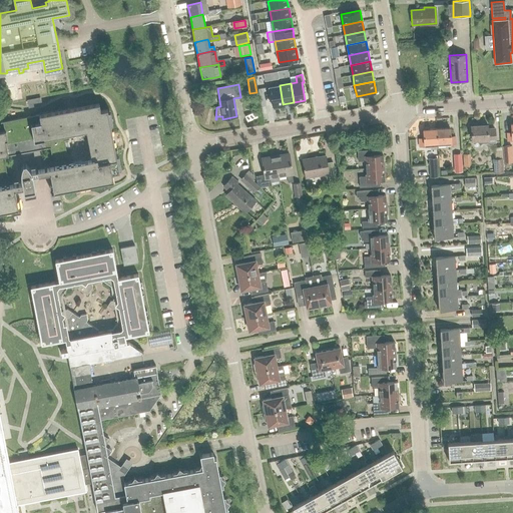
[(269,87),(272,106),(283,104),(280,85),(269,87)]
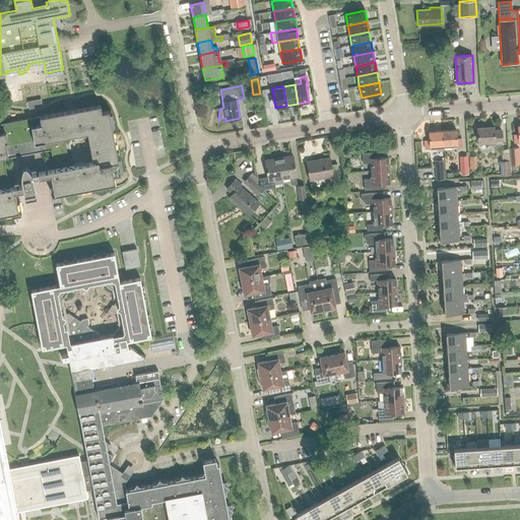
[(115,181),(114,175),(121,173),(109,110),(102,112),(101,105),(41,116),(47,150),(51,149),(54,168),(50,169),(51,174),(53,183),(50,184),(52,193),(52,194),(115,182),(115,181)]
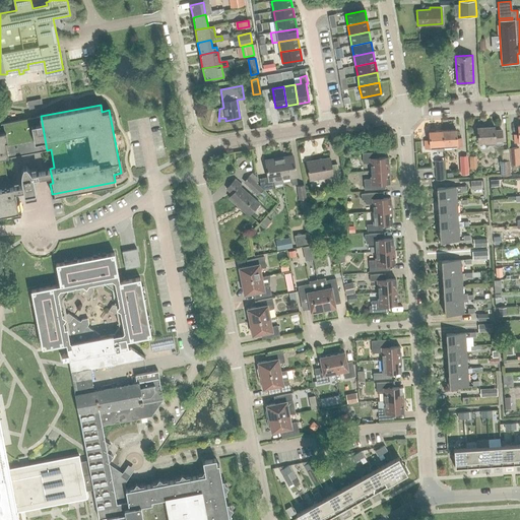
[(47,150),(41,116),(0,123),(1,124),(3,124),(5,132),(9,157),(34,153),(37,172),(31,173),(30,172),(29,169),(27,167),(25,166),(23,166),(22,168),(21,171),(20,175),(21,179),(22,184),(14,186),(15,191),(23,189),(24,194),(36,192),(33,178),(51,174),(50,169),(43,171),(40,152),(47,150)]
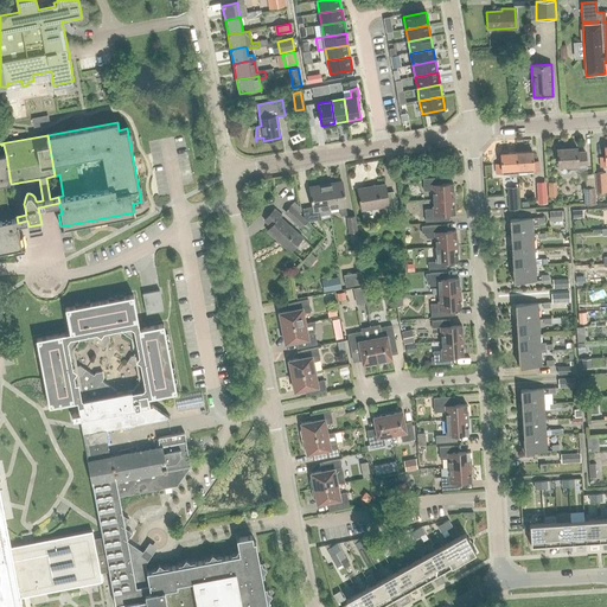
[(581,171),(582,170),(586,170),(585,153),(577,153),(576,148),(557,151),(558,167),(560,166),(560,171),(562,173),(567,173),(569,171),(569,166),(576,166),(576,170),(579,172),(581,171)]
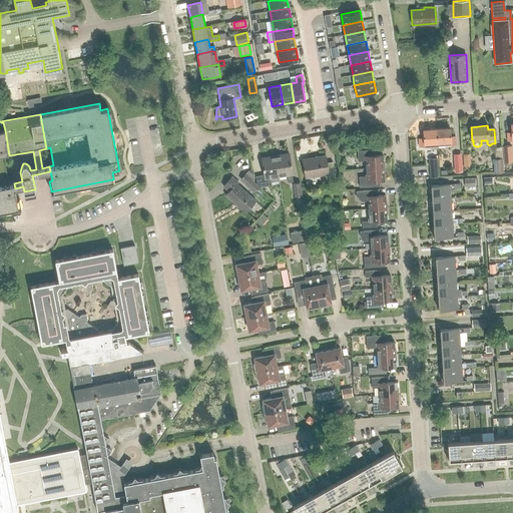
[(436,129),(437,147),(451,146),(451,145),(456,145),(455,137),(450,138),(450,128),(436,129)]
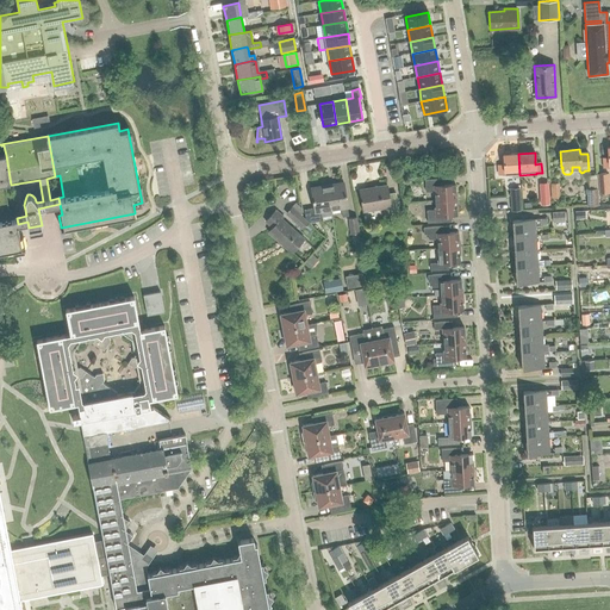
[(520,175),(518,154),(503,155),(503,166),(498,167),(498,176),(520,175)]
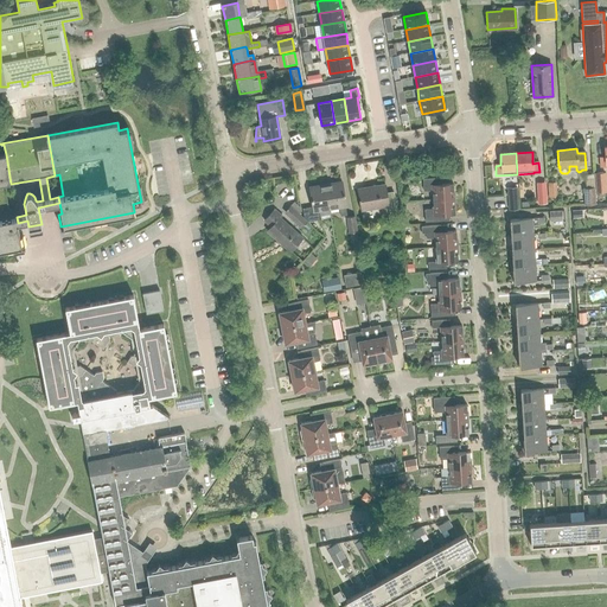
[(10,218),(5,185),(11,184),(6,154),(0,155),(0,249),(25,244),(25,243),(23,232),(19,234),(18,223),(17,217),(10,218)]
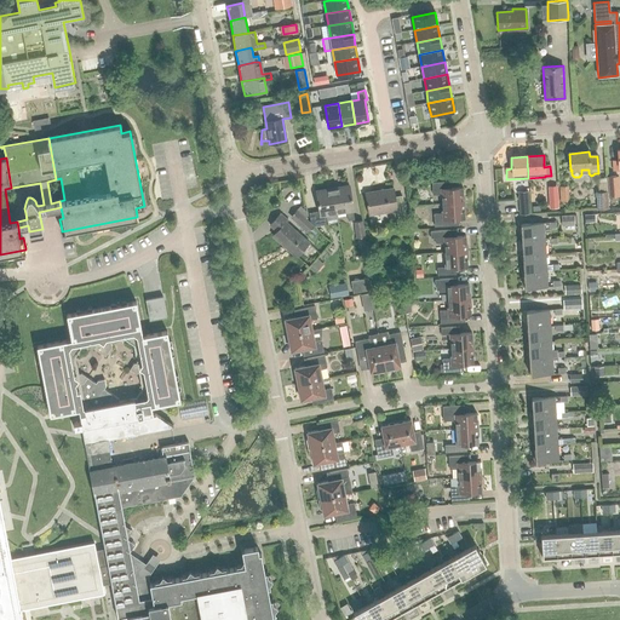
[(619,176),(607,177),(608,196),(619,196),(619,176)]
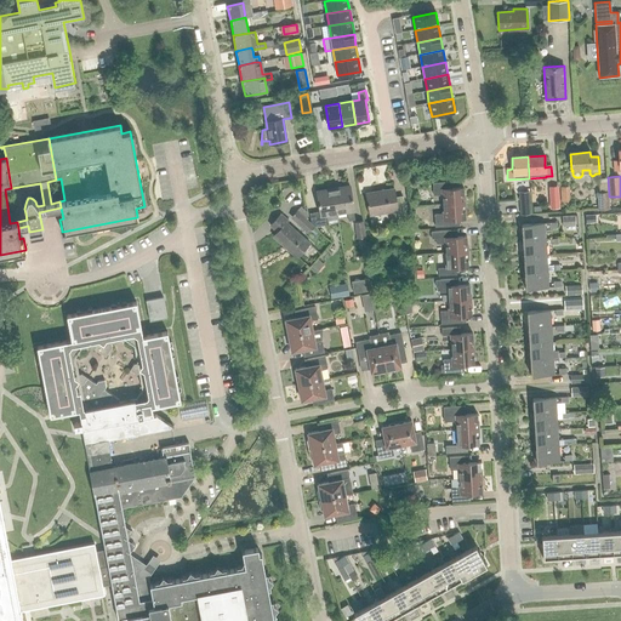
[(443,205),(446,204),(465,203),(463,188),(449,189),(448,182),(433,183),(433,195),(443,195),(443,205)]
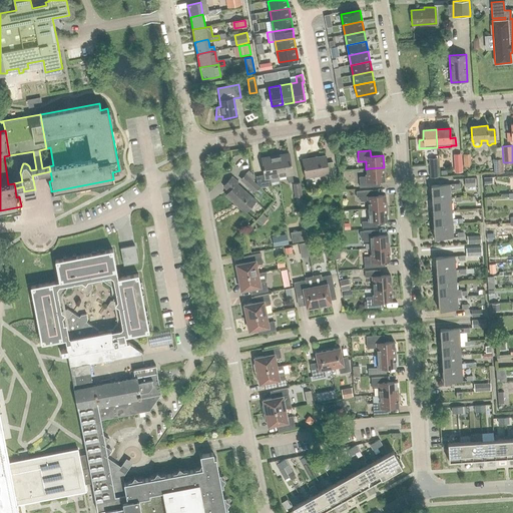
[(471,166),(470,153),(462,153),(463,166),(471,166)]
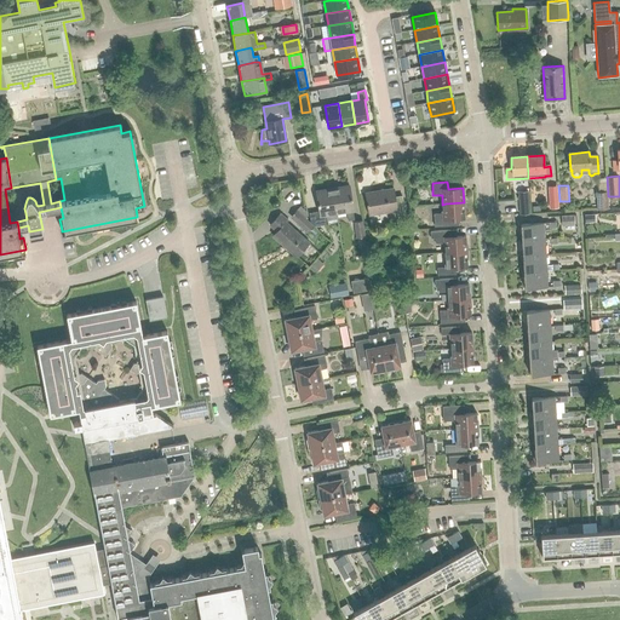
[(349,187),(333,189),(337,213),(346,212),(348,220),(354,220),(352,211),(354,211),(349,187)]
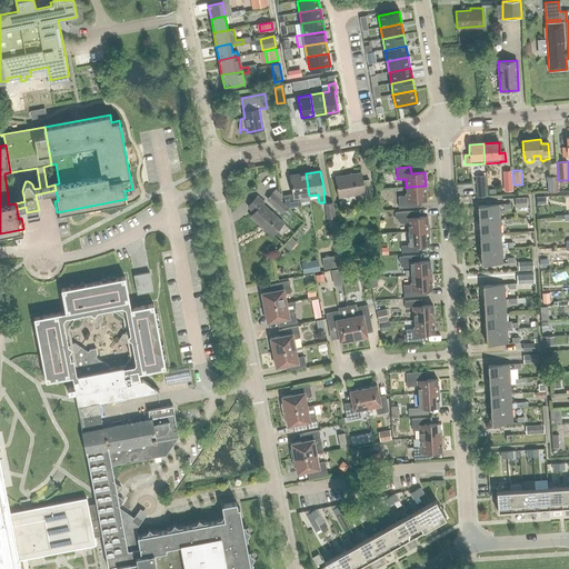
[(361,171),(335,177),(338,198),(365,193),(366,200),(372,199),(369,179),(362,180),(361,171)]
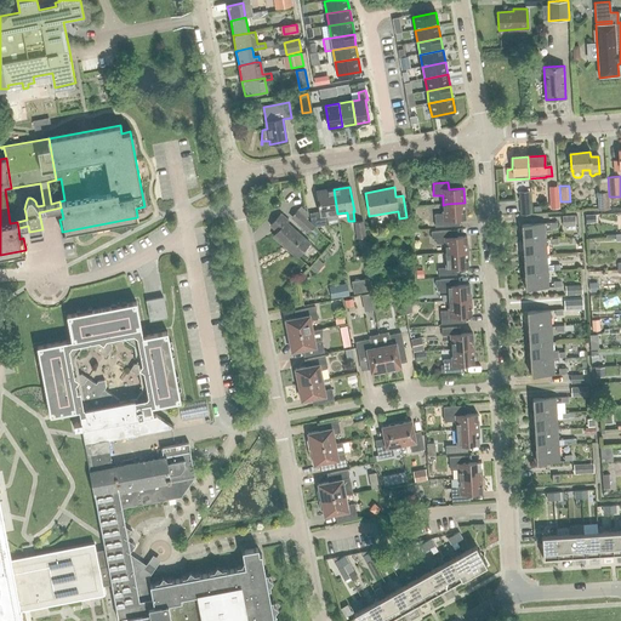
[(337,214),(334,189),(317,193),(319,212),(309,214),(312,222),(317,227),(328,226),(326,223),(339,221),(337,214)]
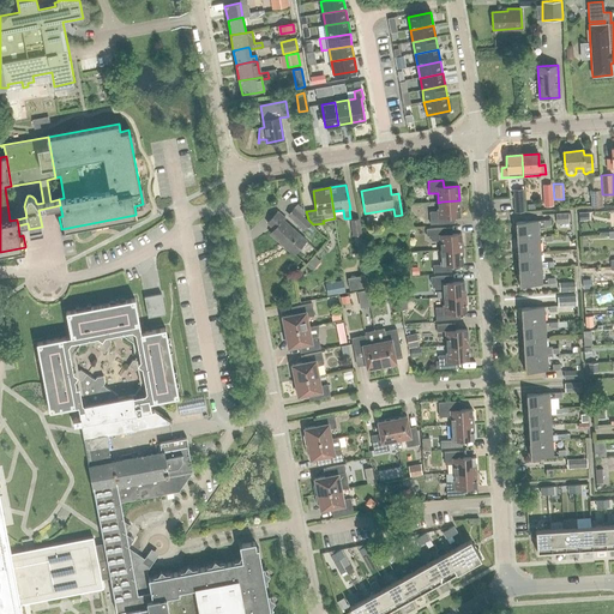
[(515,208),(524,206),(523,190),(513,190),(515,208)]
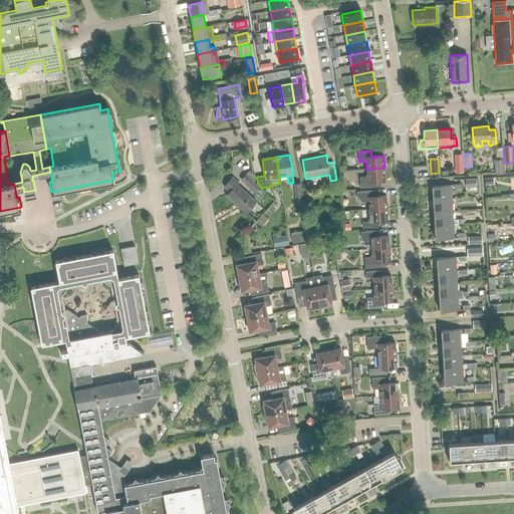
[(463,160),(455,161),(456,173),(463,173),(463,160)]
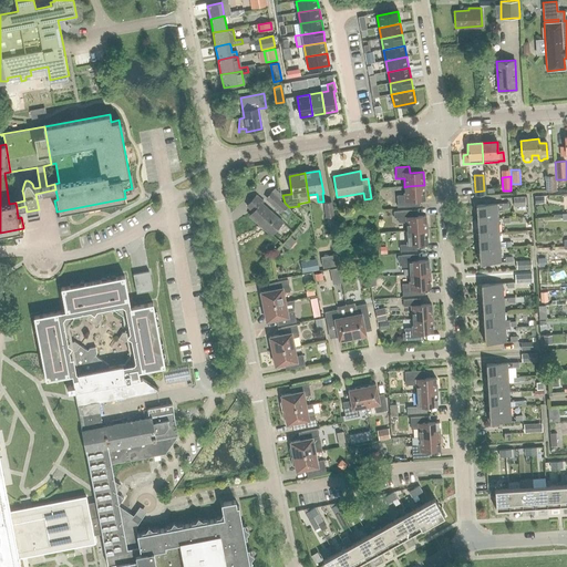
[(556,176),(546,176),(545,176),(546,192),(556,192),(556,176)]
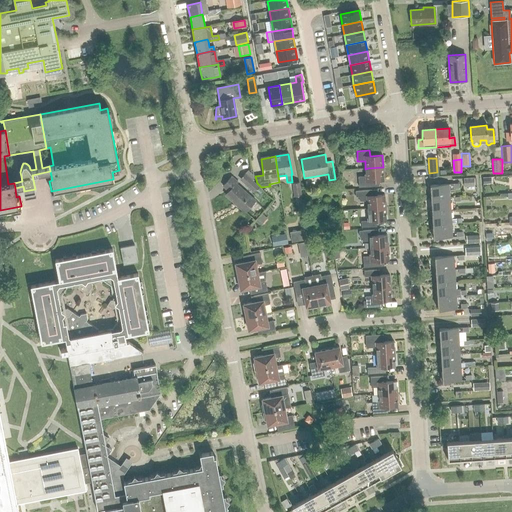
[(383,167),(368,168),(365,169),(366,176),(358,177),(359,187),(371,186),(371,181),(384,180),(383,167)]
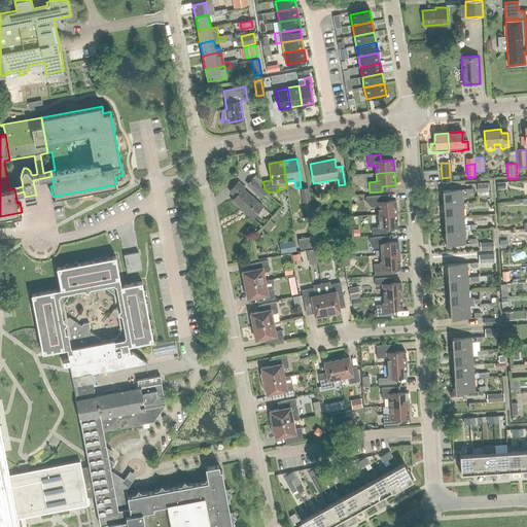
[(267,192),(252,179),(248,184),(262,198),(267,192)]
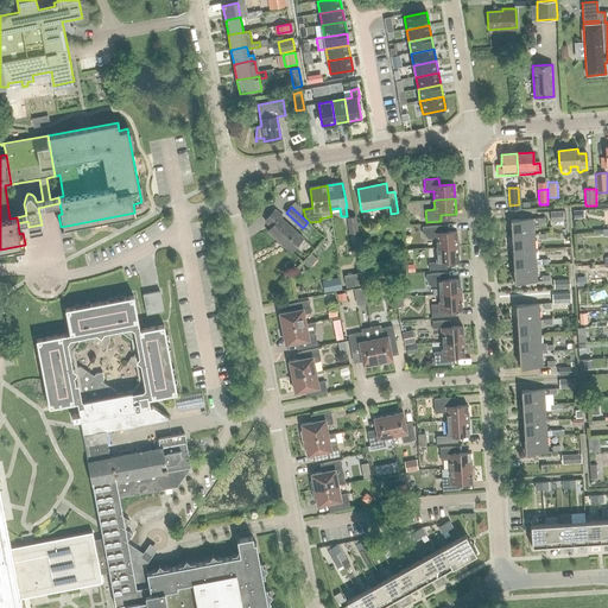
[(267,232),(291,252),(304,238),(282,217),(283,216),(276,209),(265,221),(271,227),(267,232)]
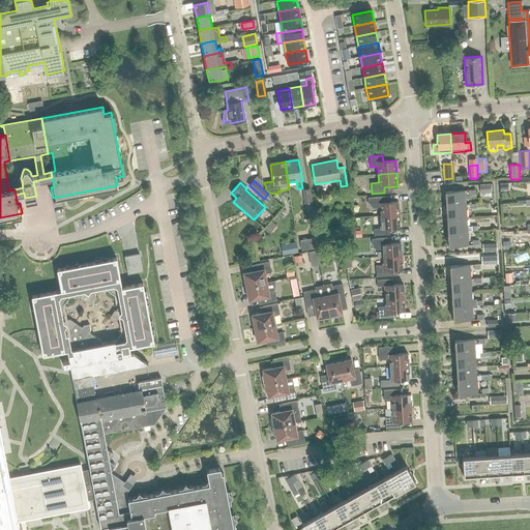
[(308,188),(302,190),(304,203),(311,202),(308,188)]
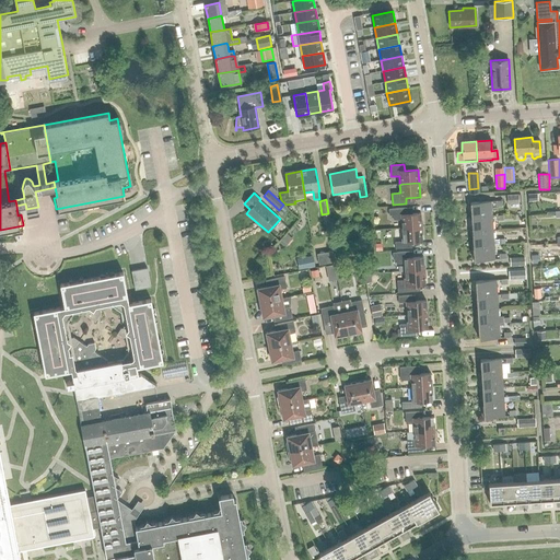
[(470,203),(471,218),(492,217),(491,208),(496,208),(496,207),(496,202),(470,203)]
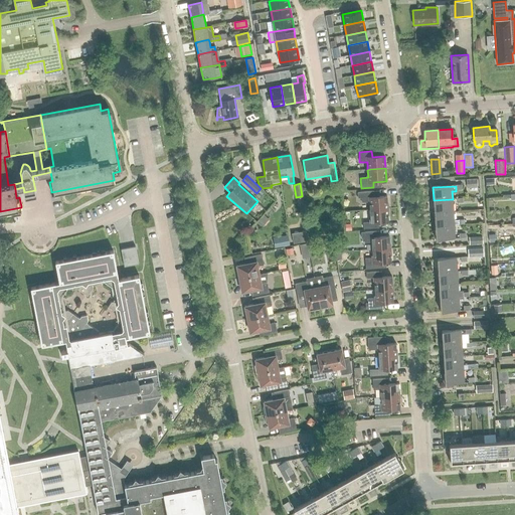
[(370,209),(387,208),(387,196),(374,197),(374,191),(357,192),(358,198),(362,197),(362,202),(369,202),(370,209)]
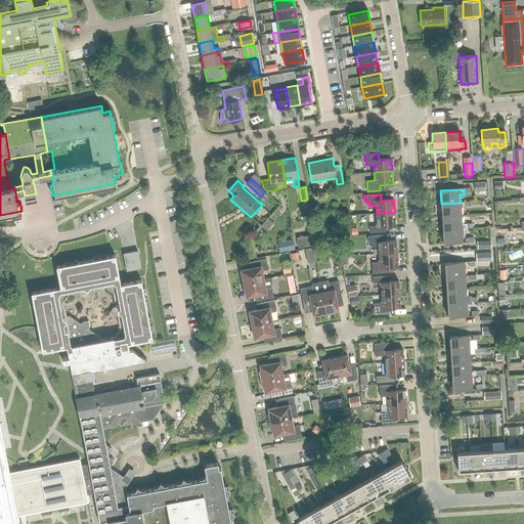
[(441,204),(441,217),(462,216),(461,203),(441,204)]
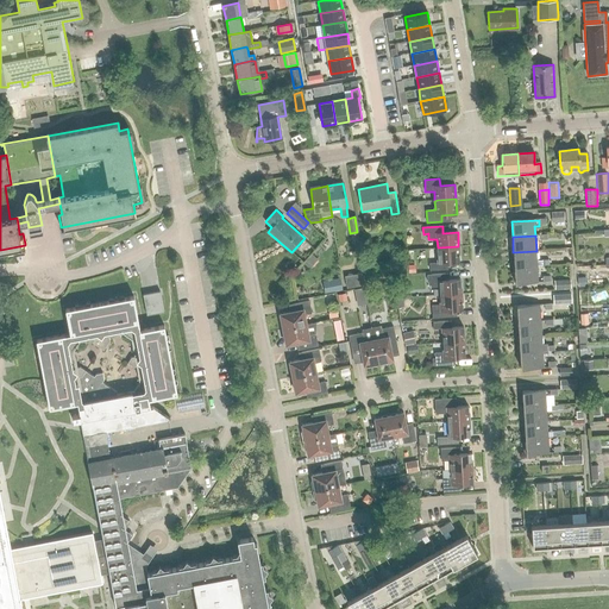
[(438,263),(429,263),(429,270),(445,269),(445,263),(459,262),(458,246),(438,248),(438,263)]
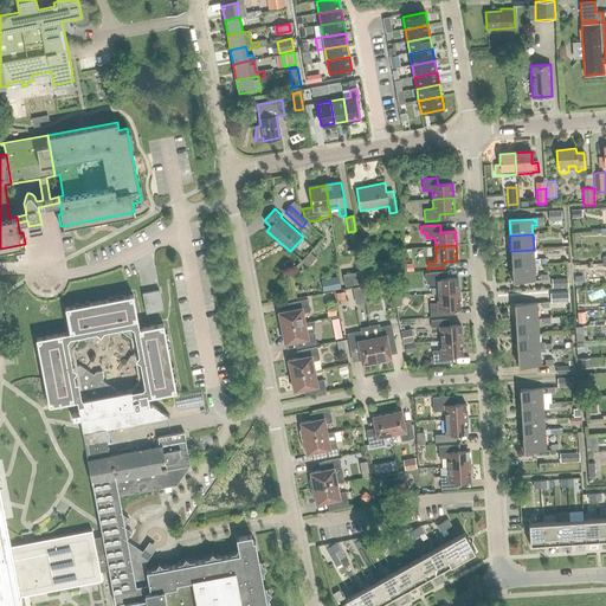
[(510,251),(511,268),(534,265),(534,250),(510,251)]
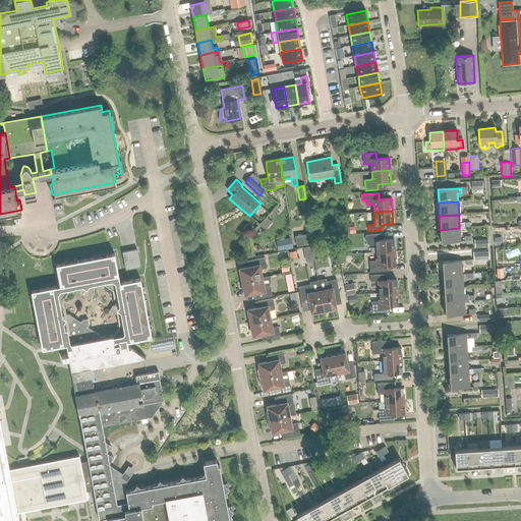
[(459,228),(440,230),(441,243),(461,241),(460,241),(459,228)]
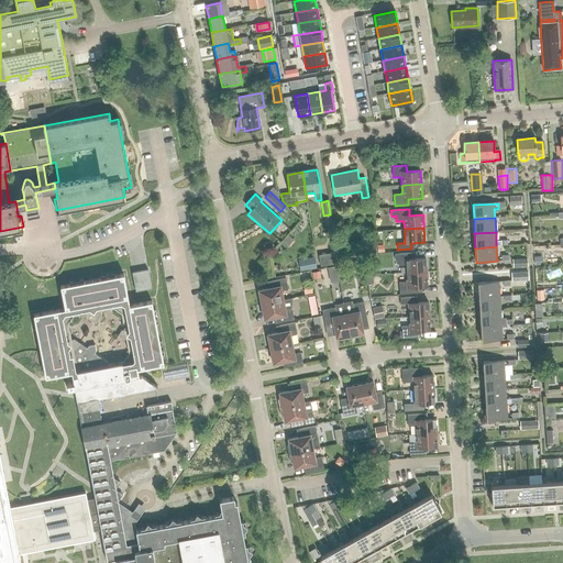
[(334,252),(319,255),(320,266),(337,263),(334,252)]
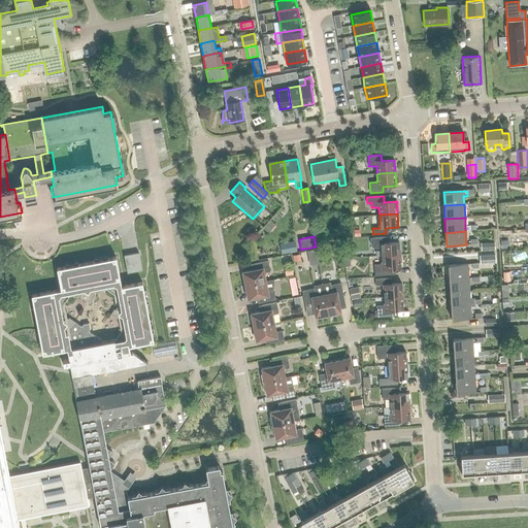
[(386,237),(380,237),(370,238),(370,244),(373,243),(373,249),(381,249),(382,256),(400,255),(399,242),(386,242),(386,237)]
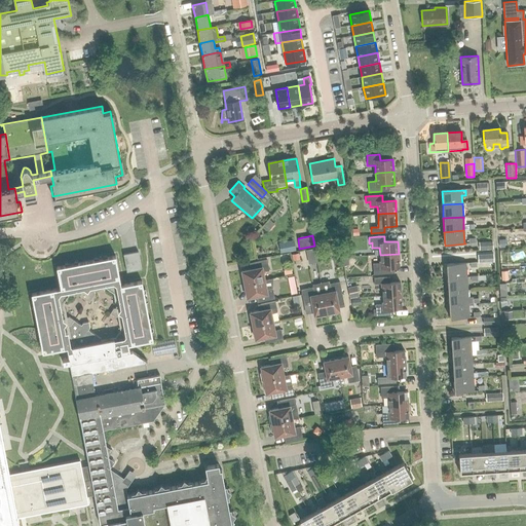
[(294,242),(285,243),(286,252),(296,251),(294,242)]
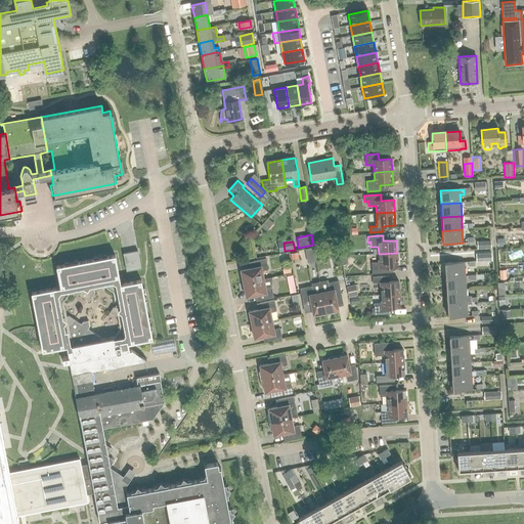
[(312,248),(305,249),(306,256),(313,255),(312,248)]
